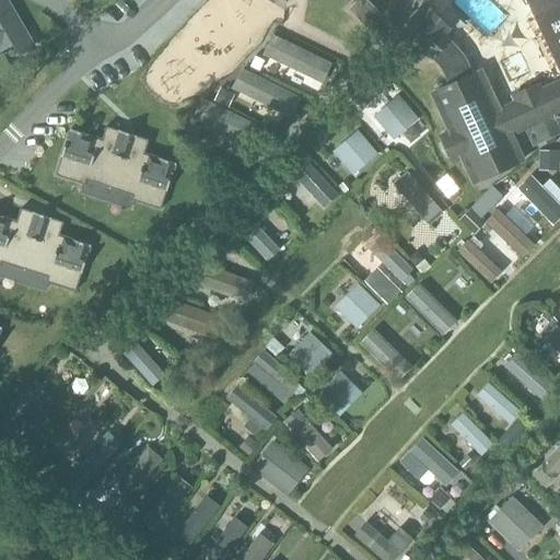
[(0,0),(0,50),(25,36),(3,0),(0,0)]
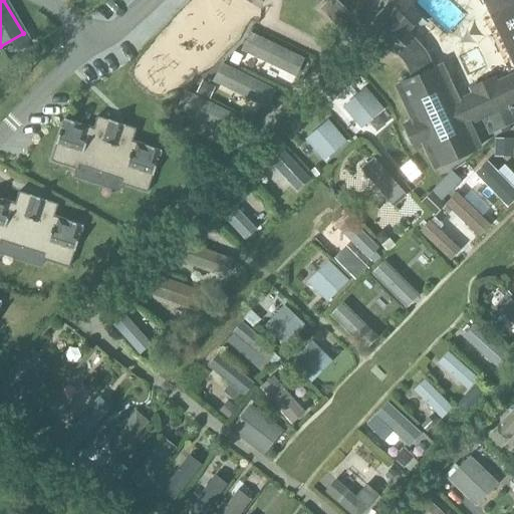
[(337,0),(331,0),(321,10),(338,27),(351,14),(337,0)]
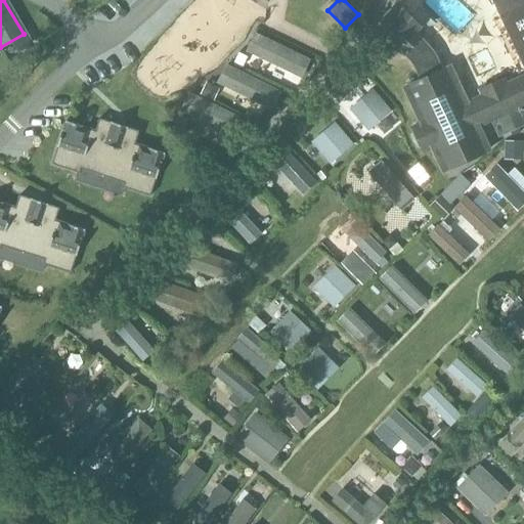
[(431,148),(441,172),(488,149),(478,127),(490,121),(497,138),(509,132),(511,136),(519,133),(517,129),(523,125),(523,0),(493,0),(501,17),(503,18),(523,62),(523,76),(507,84),(504,79),(479,90),(482,95),(468,102),(451,67),(442,71),(435,55),(434,53),(431,49),(429,46),(424,41),(420,37),(420,36),(416,32),(420,28),(402,10),(397,15),(393,10),(377,29),(381,33),(377,37),(394,54),(398,50),(403,54),(403,53),(409,59),(413,67),(421,81),(403,89),(420,124),(411,128),(422,153),(431,148)]
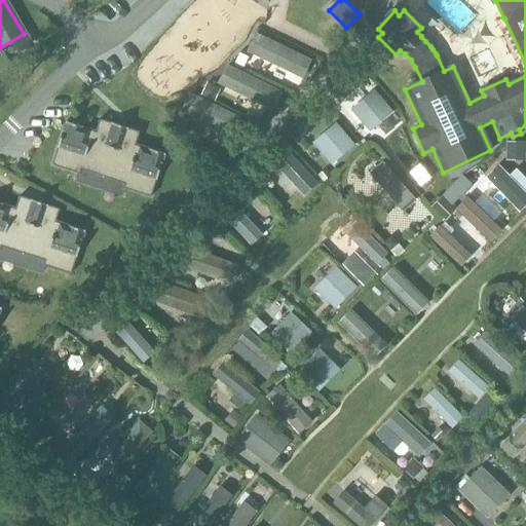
[(256,33),(247,51),(302,78),(311,60),(256,33)]
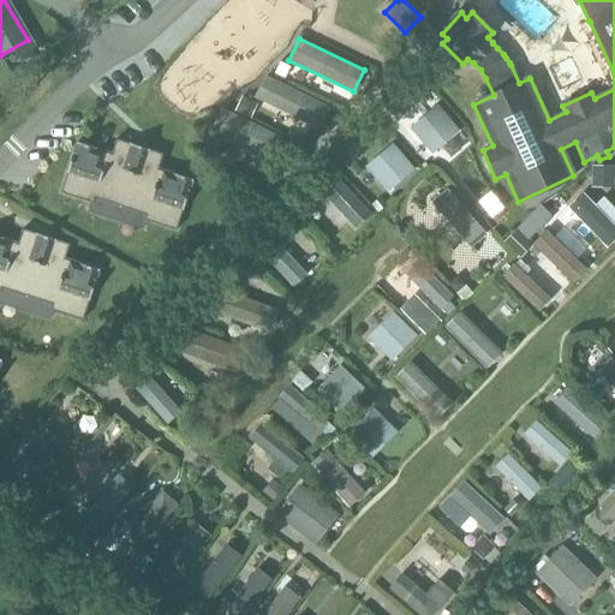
[(318,129),(329,108),(264,76),(254,97),(318,129)]
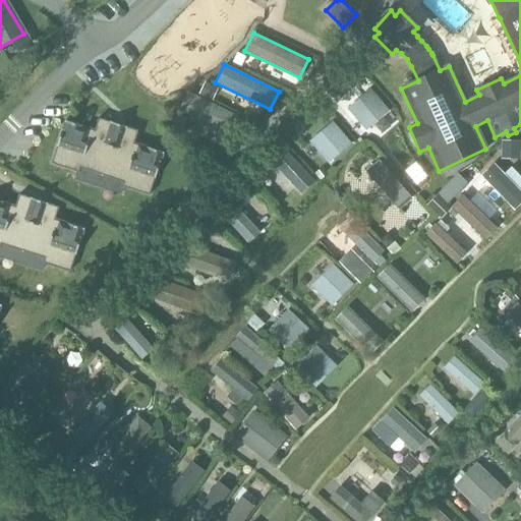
[(368,131),(392,111),(372,89),(349,109),(368,131)]
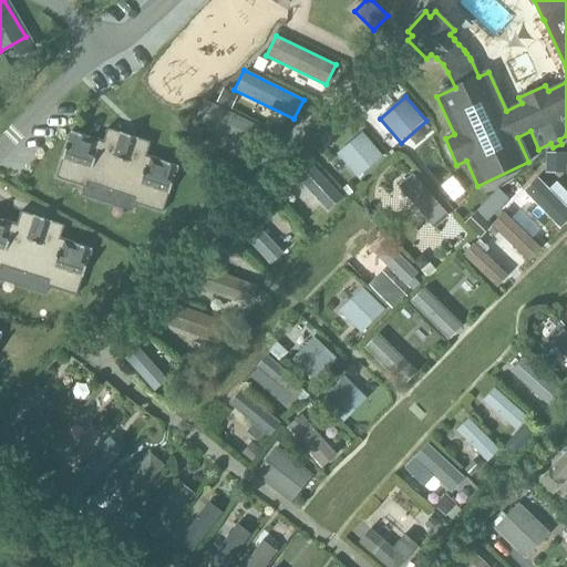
[(204,100),(195,121),(254,150),(264,130),(204,100)]
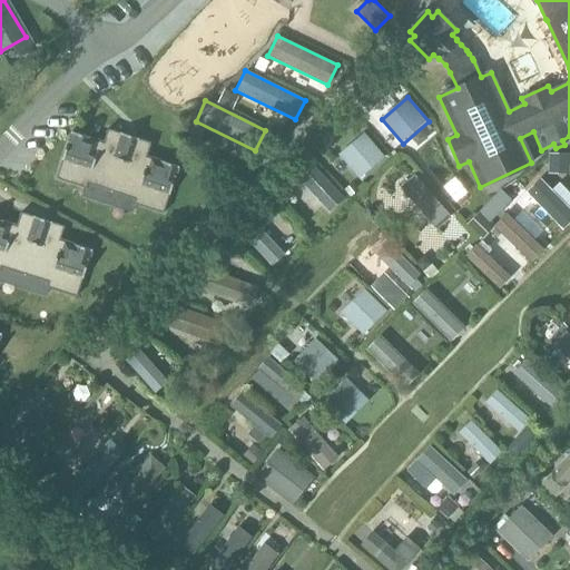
[(110,186),(128,130),(106,123),(101,137),(70,126),(56,174),(85,184),(87,178),(110,186)]
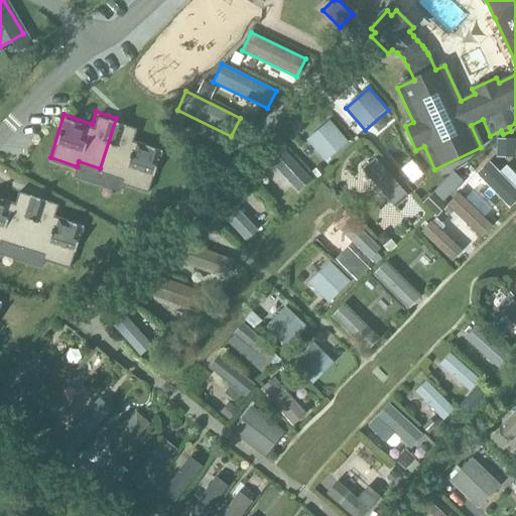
[(135,124),(116,118),(100,168),(121,175),(120,180),(146,189),(160,146),(131,137),(135,124)]
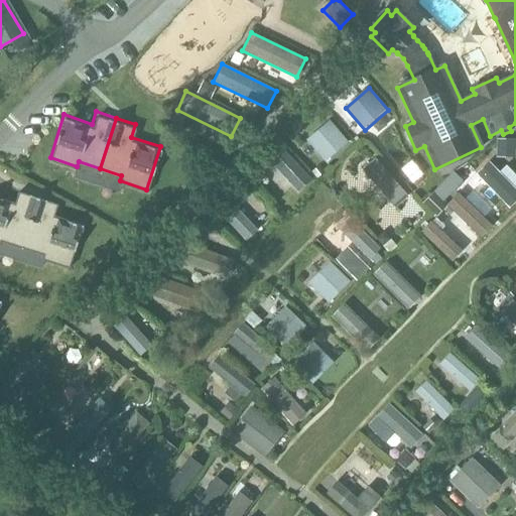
[(350,142),(332,121),(308,140),(328,162),(350,142)]
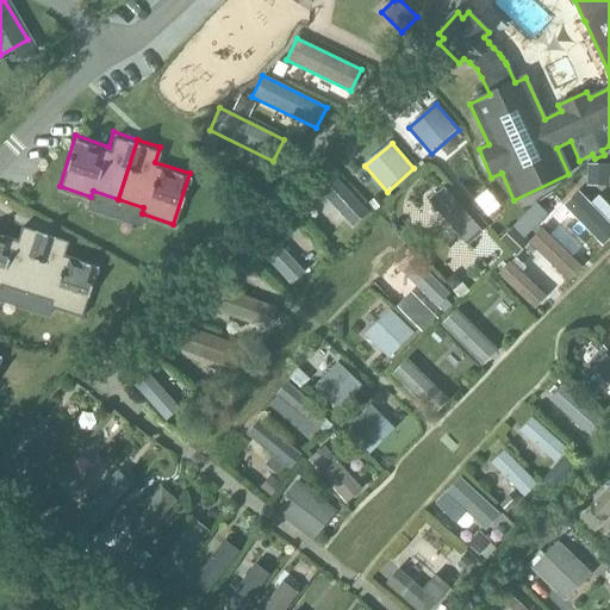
[(464,263),(479,250),(441,204),(427,216),(464,263)]
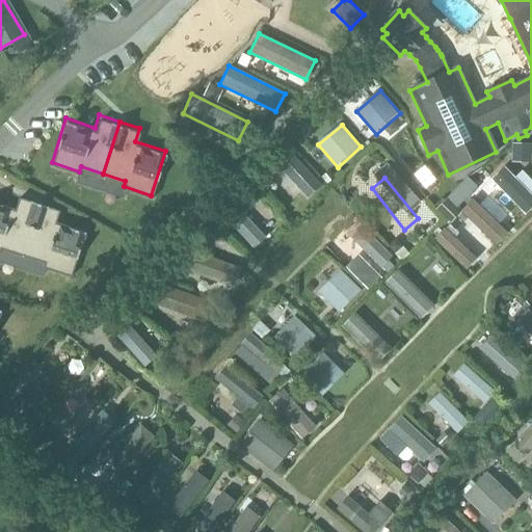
[(506,182),(493,192),(513,220),(527,210),(506,182)]
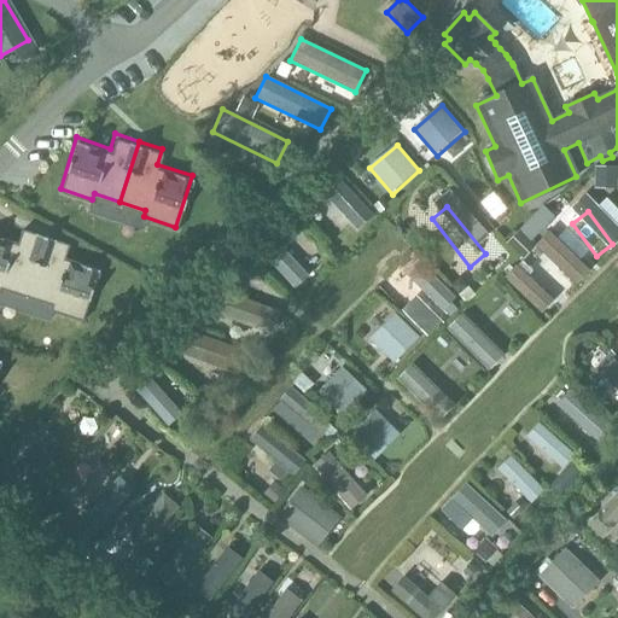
[(27,295),(46,233),(23,226),(18,240),(0,234),(0,289),(1,286),(27,295)]
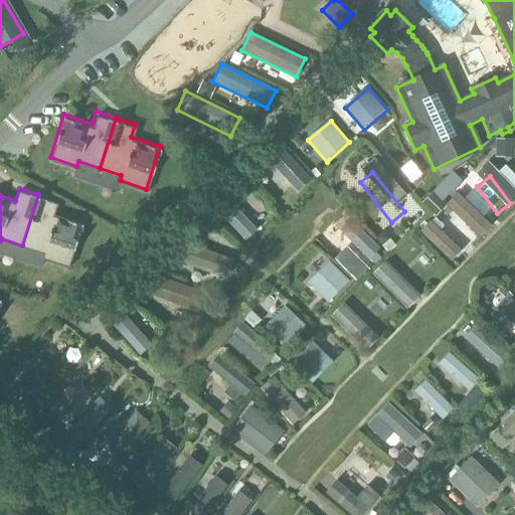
[(57,201),(38,194),(22,245),(44,252),(42,258),(68,266),(82,222),(53,213),(57,201)]
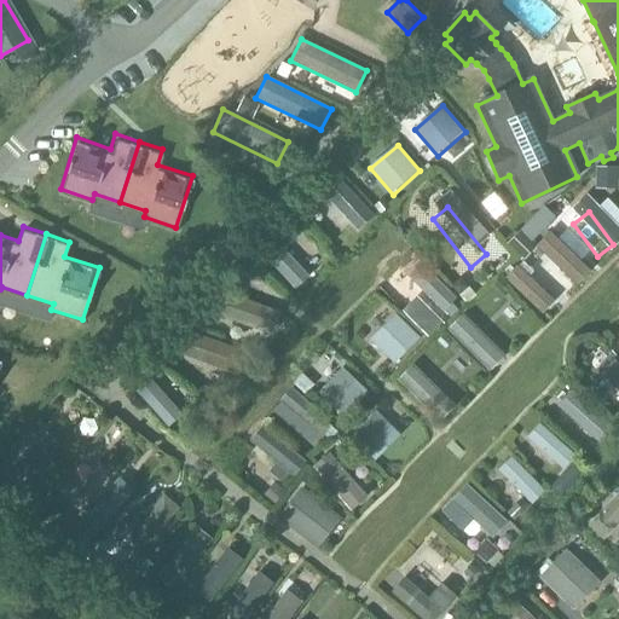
[(490,254),(475,267),(486,278),(501,265),(490,254)]
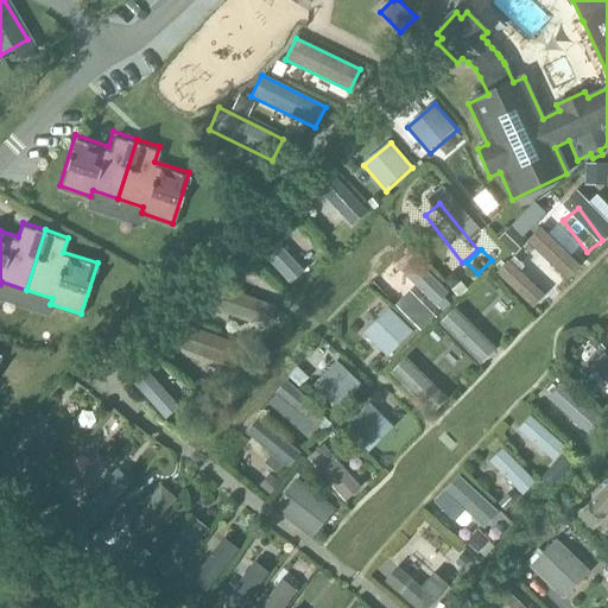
[(519,271),(523,266),(513,258),(510,261),(508,260),(496,273),(532,308),(544,295),(519,271)]
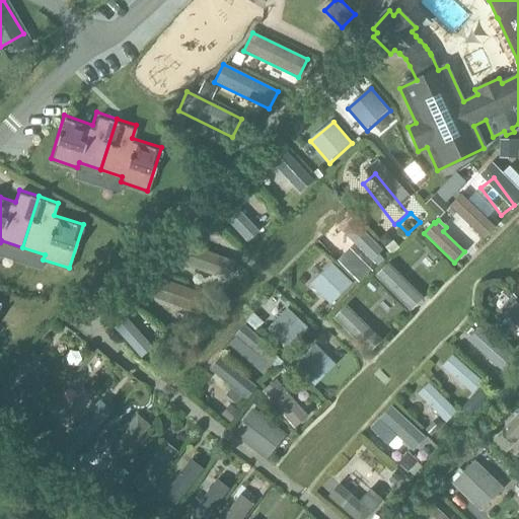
[(371,278),(381,270),(358,238),(347,246),(371,278)]
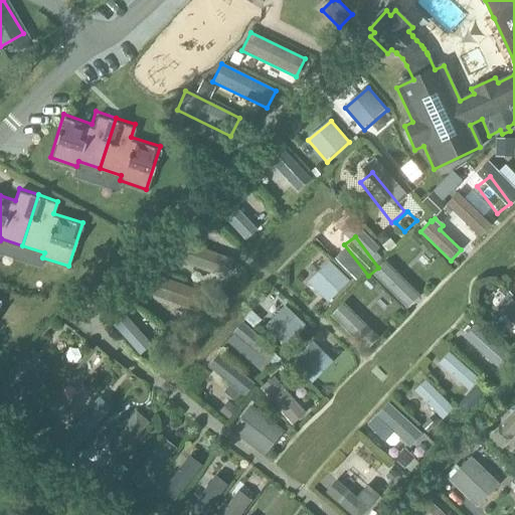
[(176,239),(169,258),(225,278),(232,260),(176,239)]
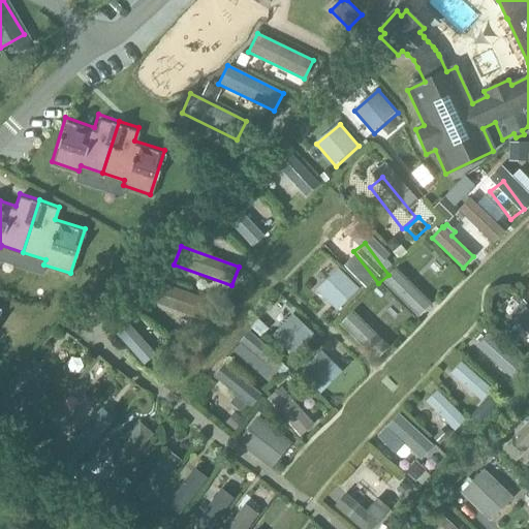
[(340,269),(318,290),(339,312),(362,289),(340,269)]
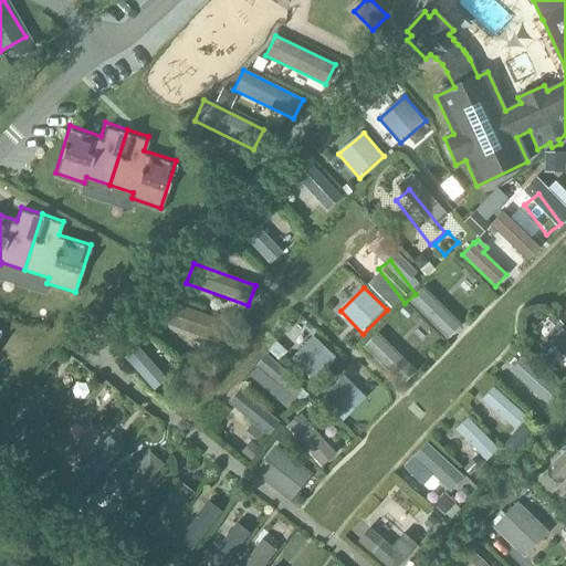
[(157,297),(149,318),(212,341),(220,321),(157,297)]
